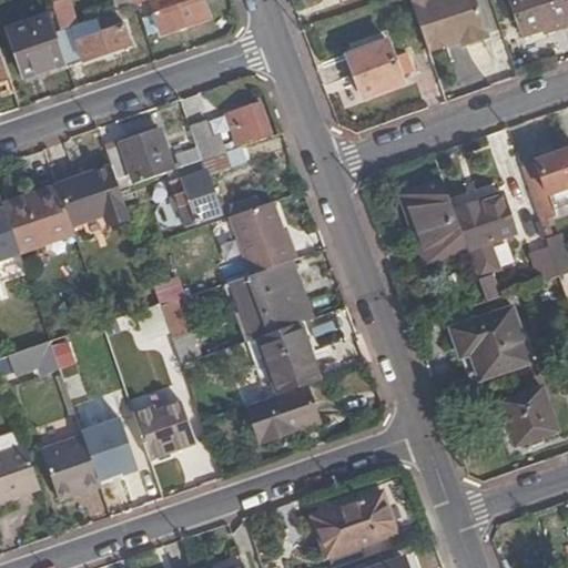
[(209,20),(201,0),(152,0),(148,2),(160,37),(209,20)]
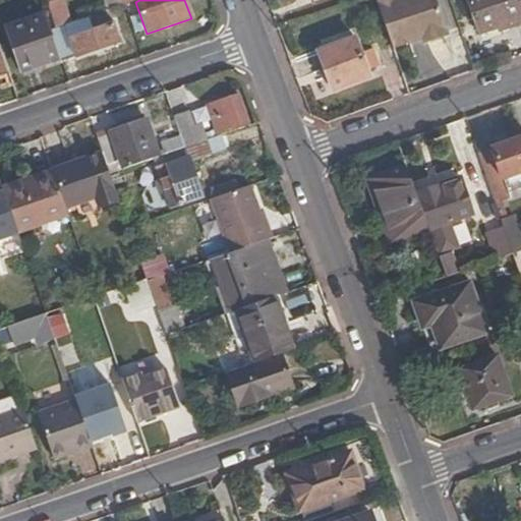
[(374,0),(391,49),(408,43),(407,38),(419,34),(420,39),(421,40),(426,43),(442,37),(445,32),(433,0),(374,0)]
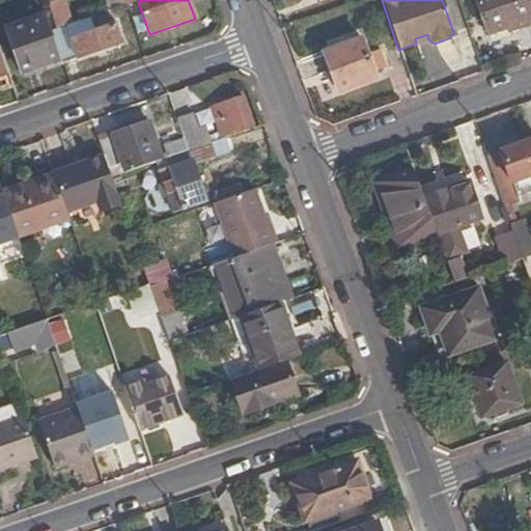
[(530,2),(530,0),(477,0),(488,33),(505,28),(508,31),(530,23),(530,2)]
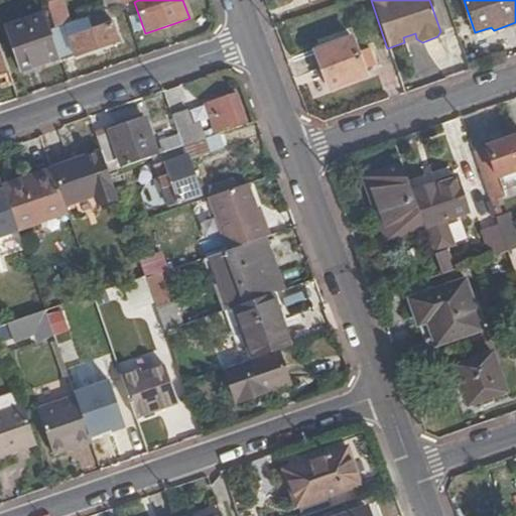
[(50,31),(43,13),(5,26),(22,75),(60,61),(50,31)]
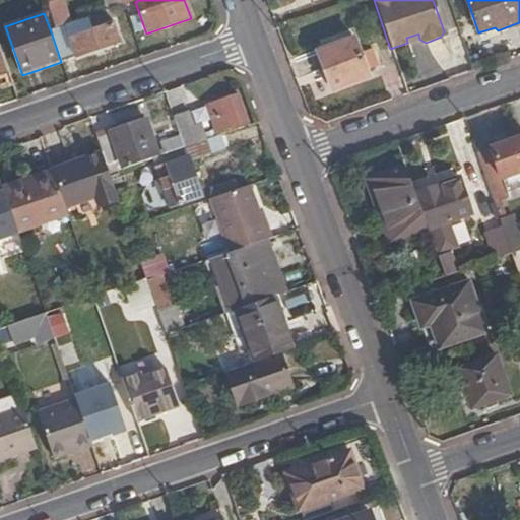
[(51,31),(61,62),(118,44),(112,23),(92,30),(88,18),(51,31)]
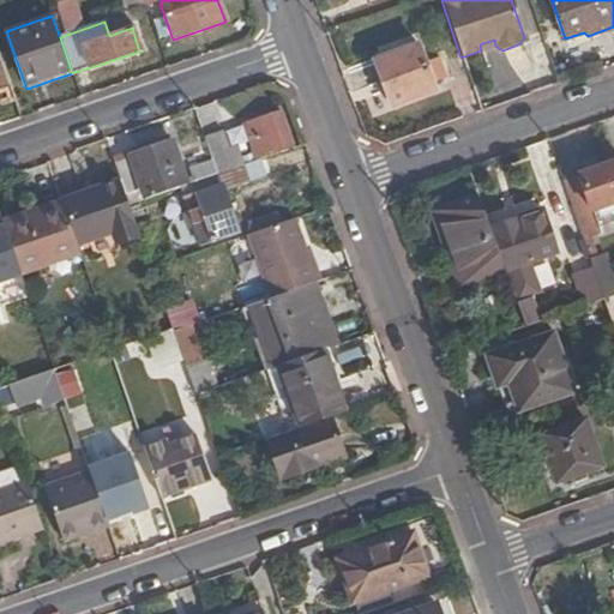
[(481,50),(495,46),(494,40),(480,44),(481,50)]
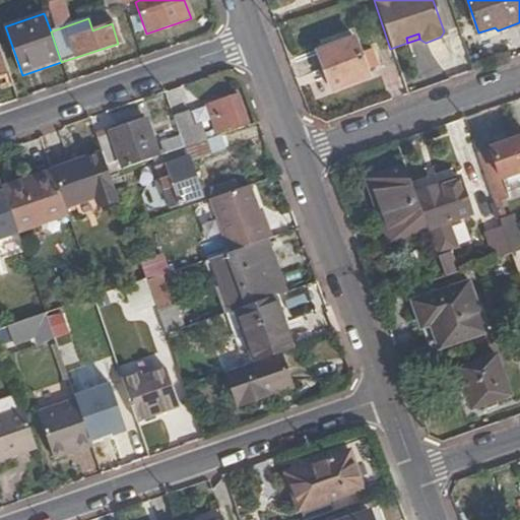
[(365,75),(352,38),(316,51),(328,88),(365,75)]
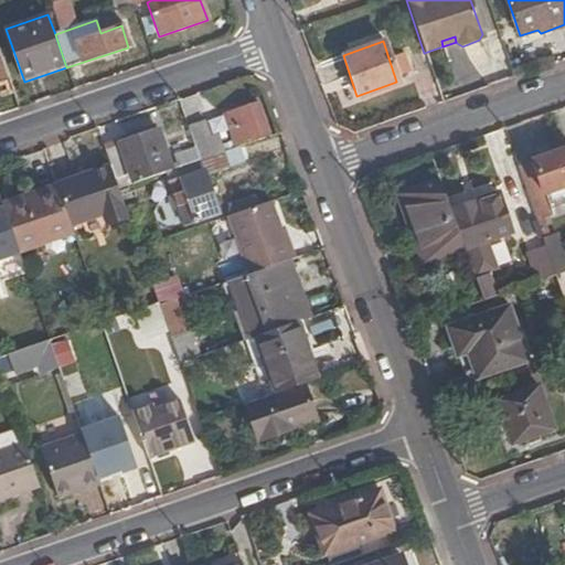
[(406,48),(391,52),(400,80),(415,75),(406,48)]
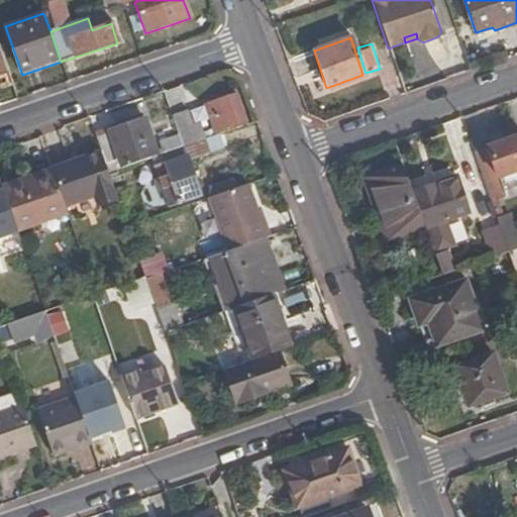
[(0,76),(9,73),(0,45),(0,76)]
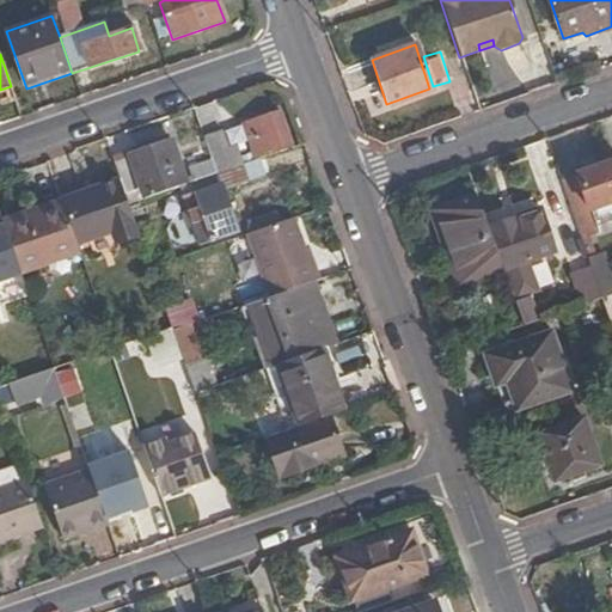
[(288,146),(277,114),(244,124),(255,158),(288,146)]
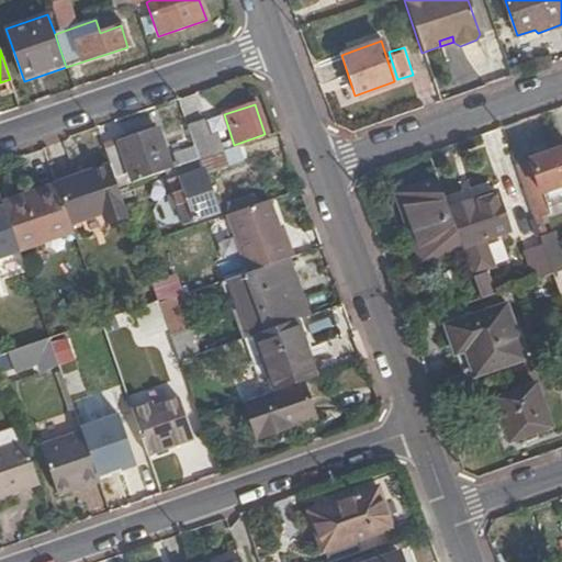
[(110,167),(116,188),(153,176),(165,171),(169,170),(156,130),(119,143),(120,145),(104,150),(110,167)]
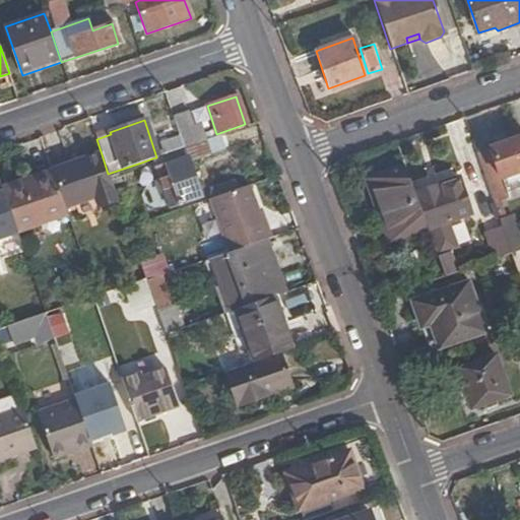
[(196,144),(206,140),(201,126),(191,129),(196,144)]
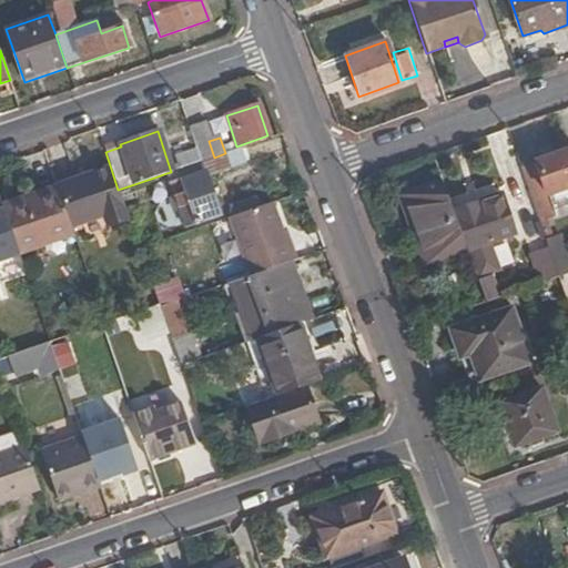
[(245,165),(240,149),(225,153),(214,158),(195,163),(199,174),(170,184),(185,226),(219,215),(206,179),(215,175),(245,165)]
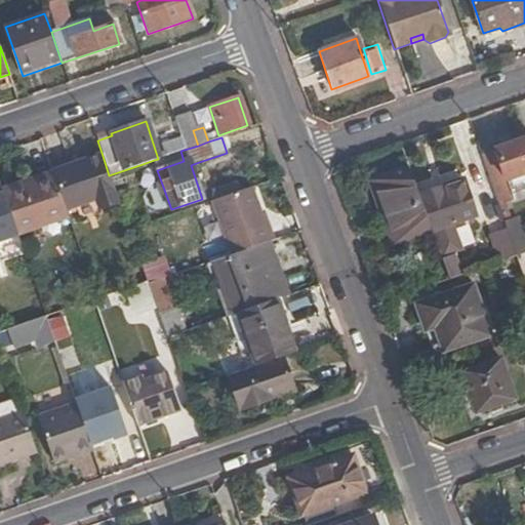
[(503,169),(513,196),(524,192),(524,137),(495,148),(503,169)]
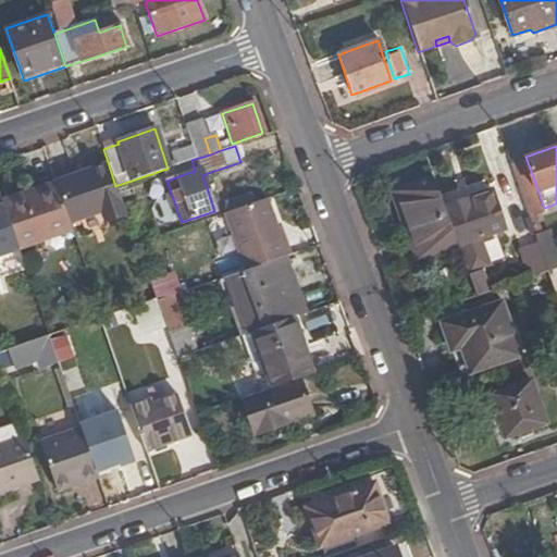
[(510,169),(517,186),(534,180),(525,157),(508,162),(510,169)]
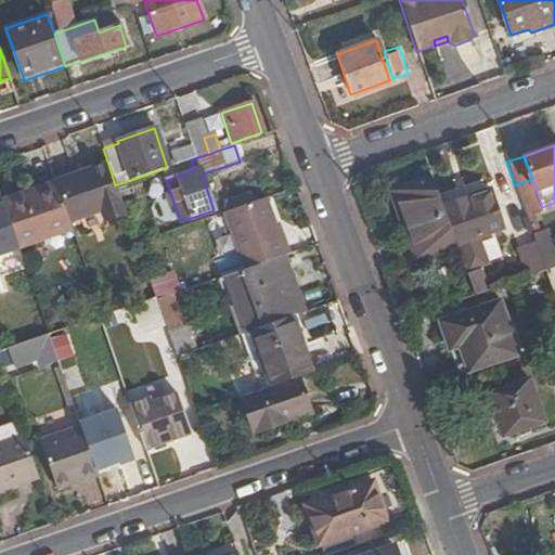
[(167,168),(163,169),(166,180),(194,170),(191,159),(167,168)]
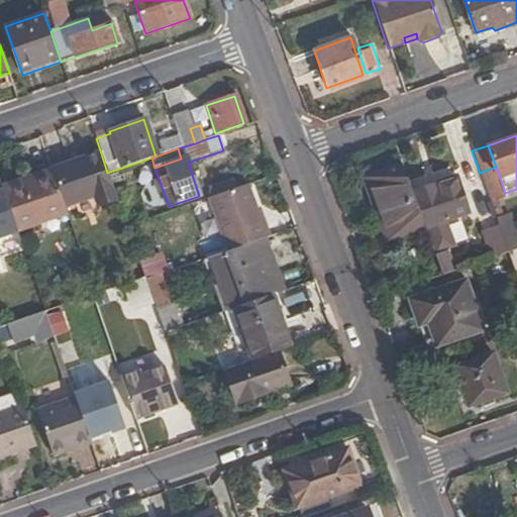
[(98,202),(115,196),(107,173),(101,153),(53,170),(56,178),(66,208),(96,197),(98,202)]
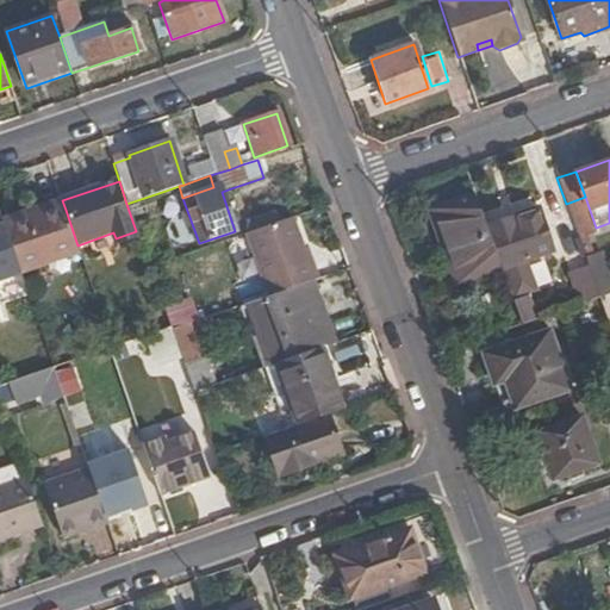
[(484,224),(473,193),(427,210),(439,241),(448,237),(462,279),(499,266),(486,230),(484,224)]
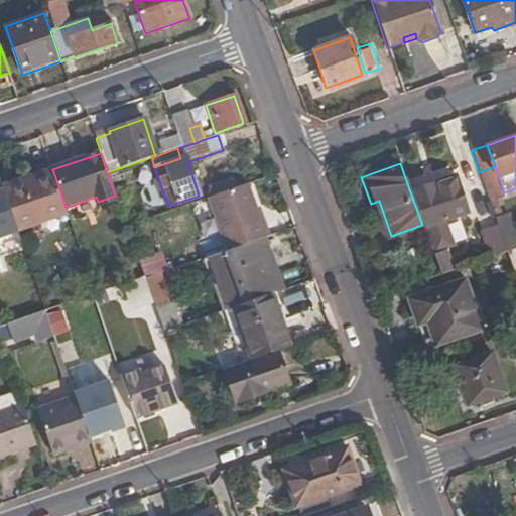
[(479,172),(488,199),(504,192),(495,166),(479,172)]
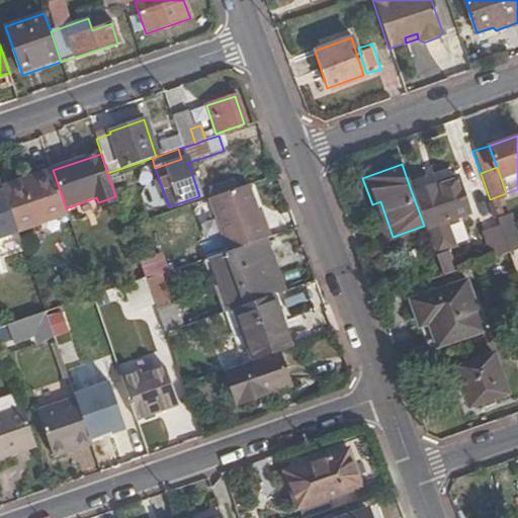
[(24,189),(56,178),(53,170),(21,181),(22,185),(24,189)]
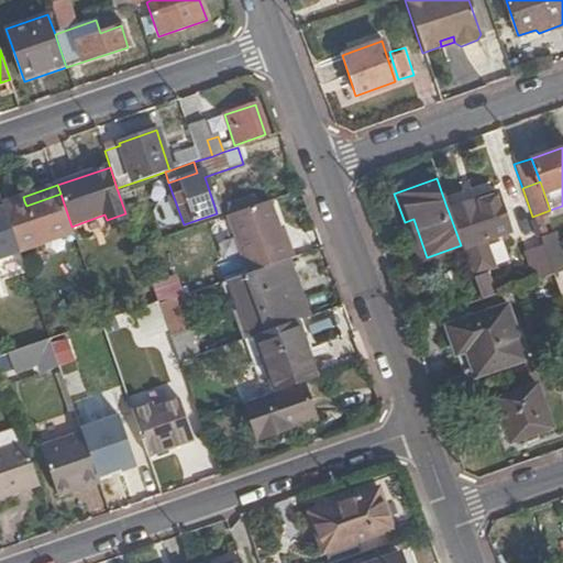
[(471,273),(482,268),(503,262),(495,240),(490,241),(488,235),(519,225),(505,186),(472,198),(474,203),(449,212),(461,245),(471,273)]
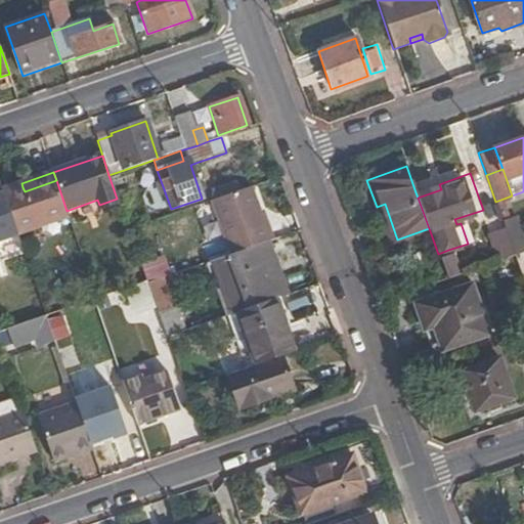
[(18,237),(38,230),(70,219),(69,216),(67,211),(56,180),(25,191),(23,187),(3,194),(5,199),(17,235),(18,237)]
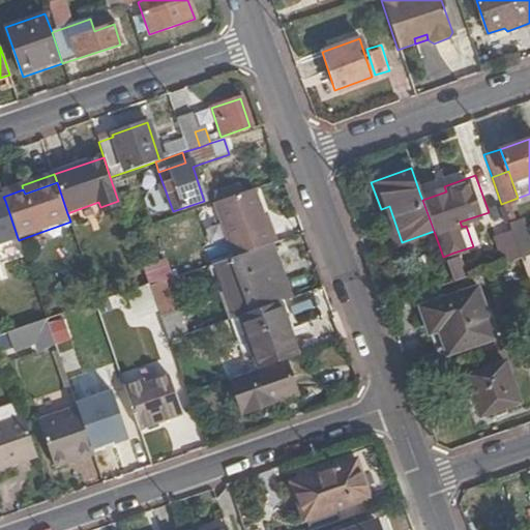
[(446,192),(444,186),(420,195),(422,200),(446,192)]
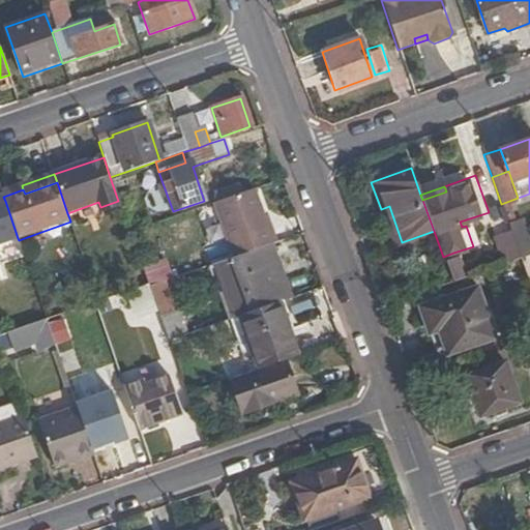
[(214,203),(212,203),(214,208),(231,258),(271,244),(252,189),(214,203)]
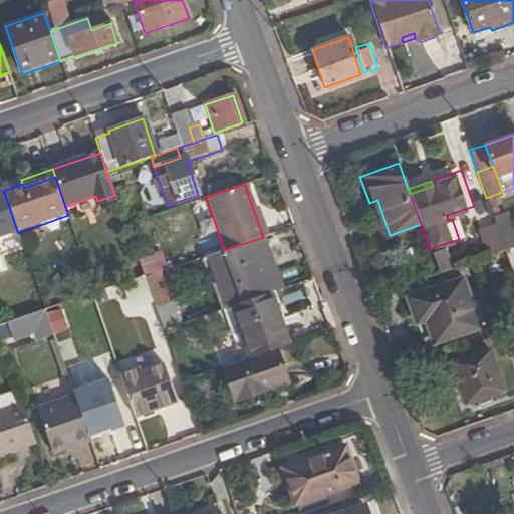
[(0,236),(17,231),(5,195),(0,196),(0,236)]
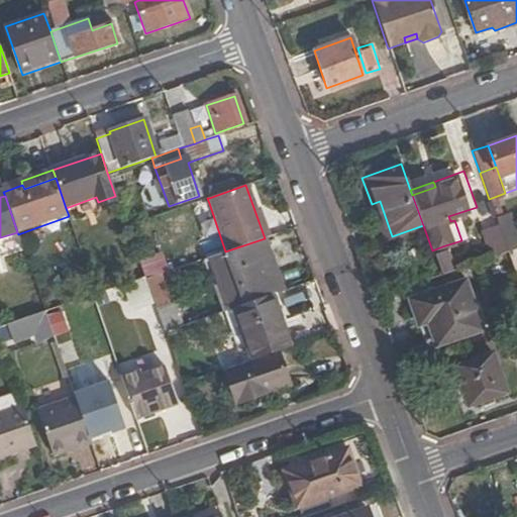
[(380,201),(372,204),(384,239),(392,236),(380,201)]
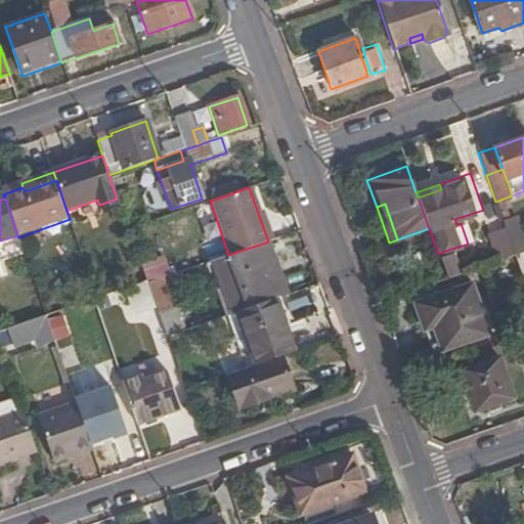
[(504,226),(514,255),(520,253),(508,217),(501,220),(504,226)]
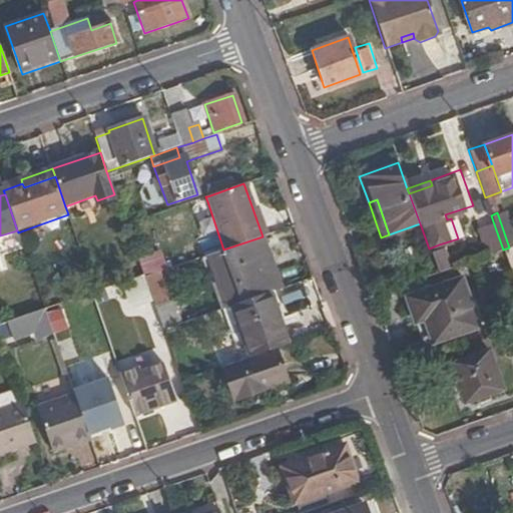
[(39,231),(70,220),(68,214),(37,225),(39,231)]
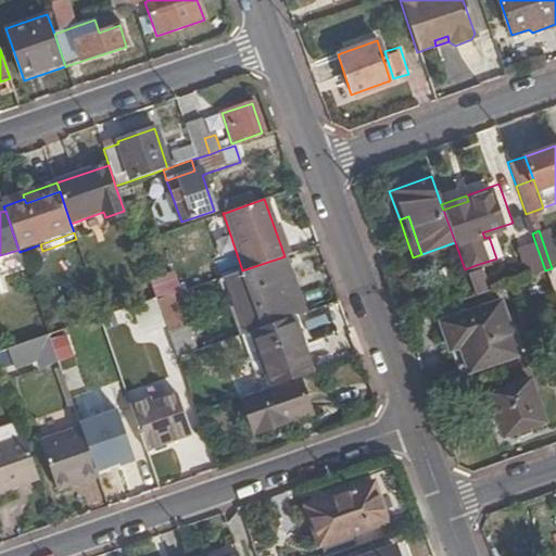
[(526,277),(545,270),(534,240),(515,248),(526,277)]
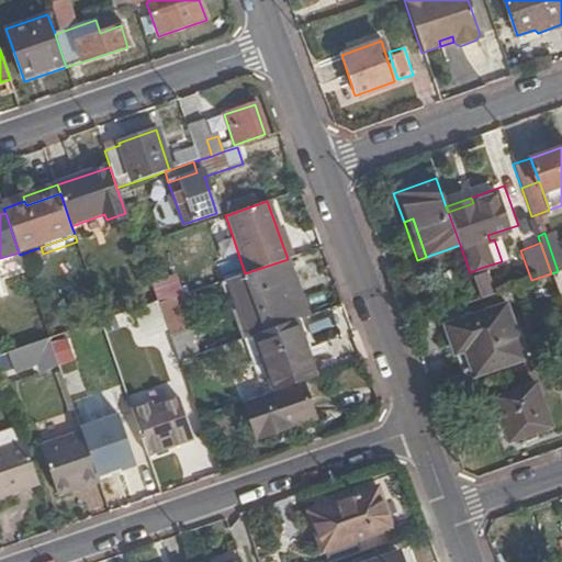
[(289,262),(293,277),(305,272),(301,258),(289,262)]
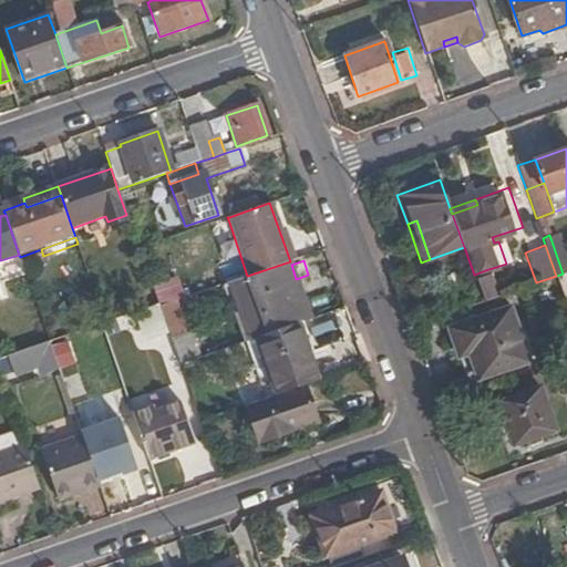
[(229,282),(248,339),(254,338),(297,322),(309,318),(296,279),(291,265),(290,261),(247,276),(229,282)]
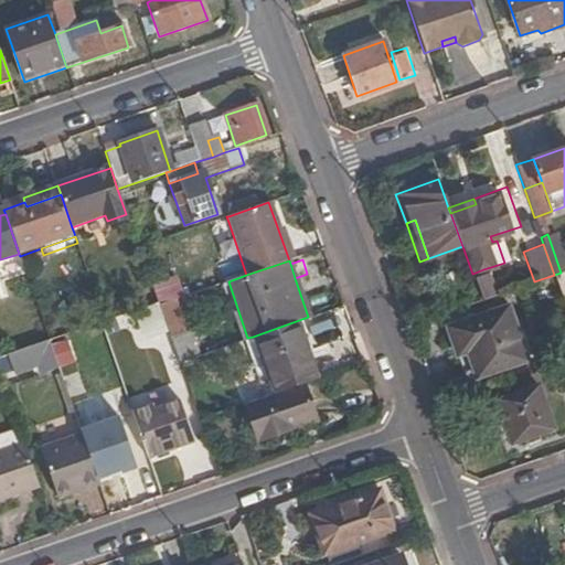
[(481,300),(493,296),(483,269),(472,274),(481,300)]
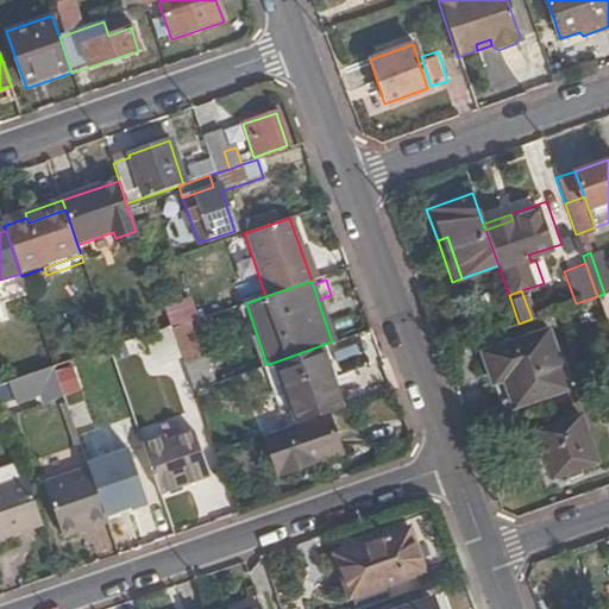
[(170,331),(181,359),(182,365),(200,358),(188,324),(170,331)]
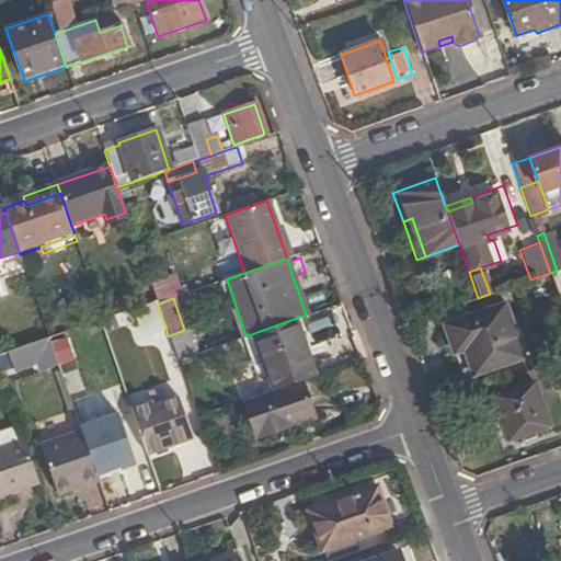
[(157,301),(138,308),(148,336),(167,331),(157,305),(157,301)]
